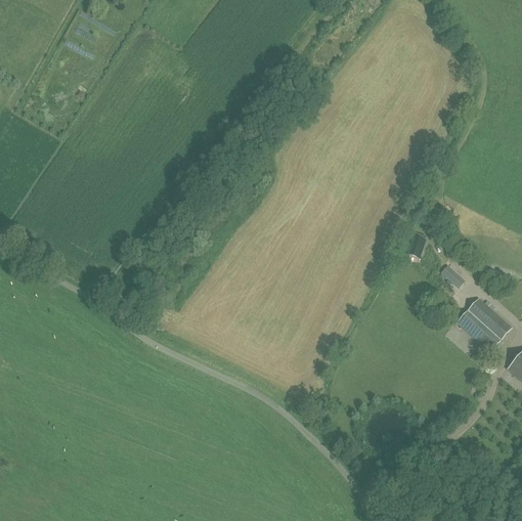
[(78,88),(75,94),(80,97),(84,92),(78,88)]
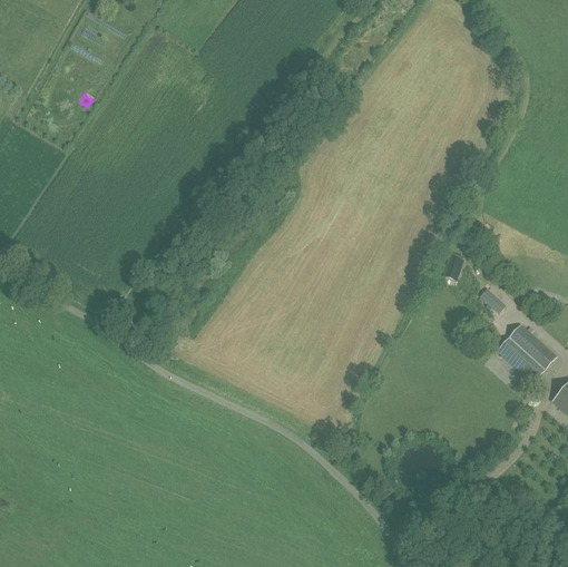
[(462,260),(461,258),(447,254),(440,274),(454,280),(462,260)]
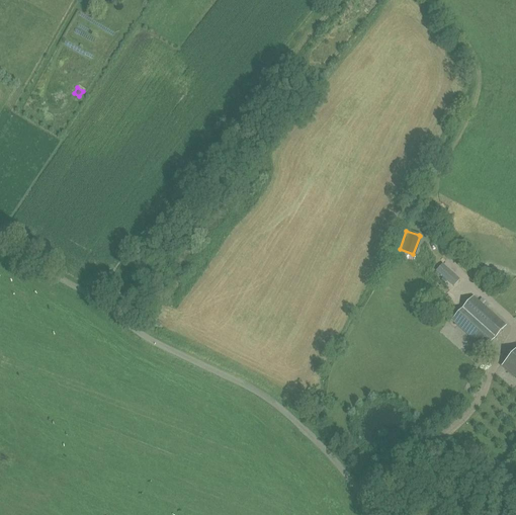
[(440,261),(434,268),(452,283),(458,275),(440,261)]
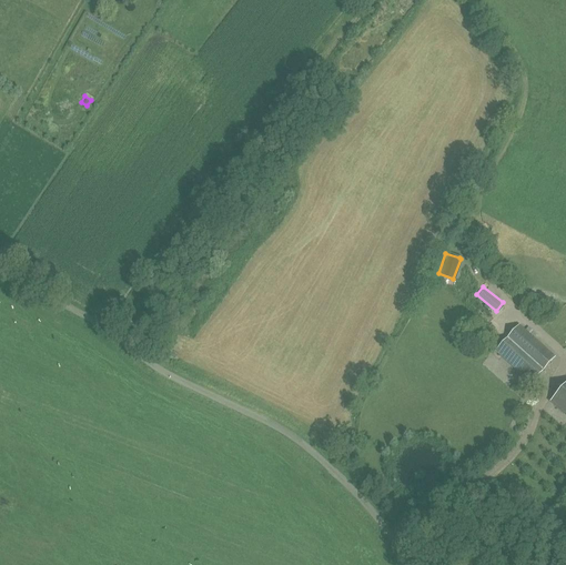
[(526,324),(524,328),(518,322),(494,347),(529,380),(553,354),(531,334),(534,331),(526,324)]
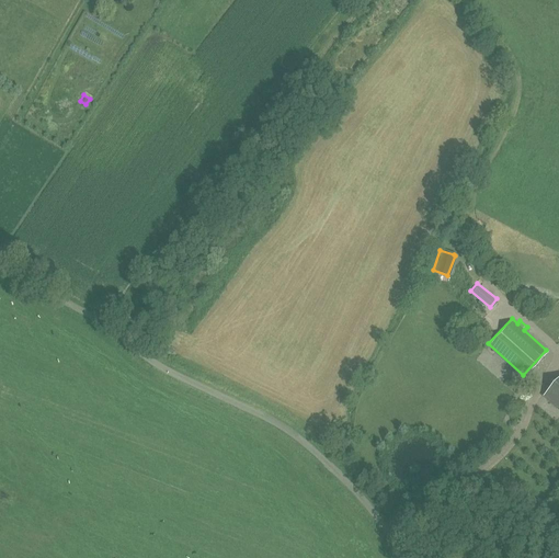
[(558,408),(558,374),(543,394),(558,408)]
